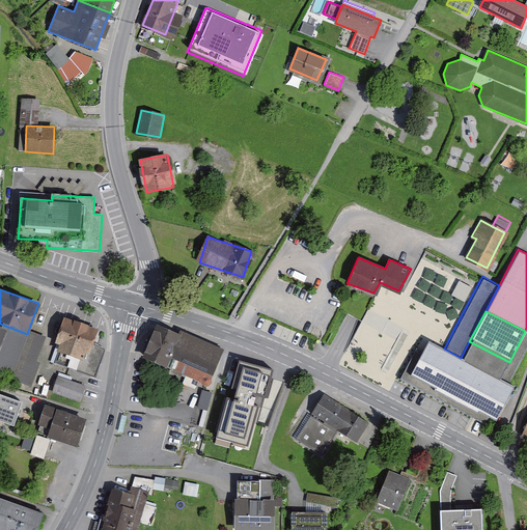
[(98,332),(64,319),(52,353),(84,365),(98,332)]
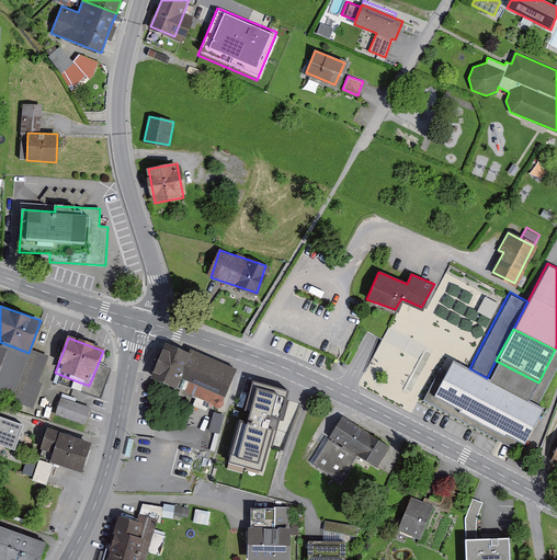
[(0,396),(27,406),(44,358),(29,353),(0,342),(0,396)]
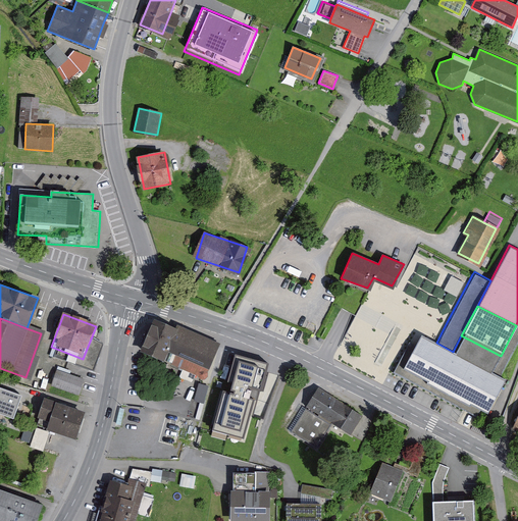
[(179,331),(151,319),(138,349),(170,362),(168,366),(182,371),(183,368),(203,377),(217,344),(182,328),(179,331)]
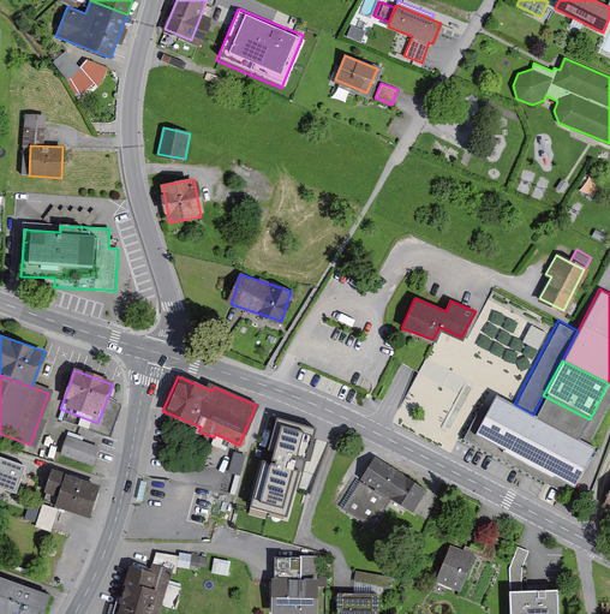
[(590,419),(579,439),(590,443),(609,404),(609,385),(608,383),(590,419)]
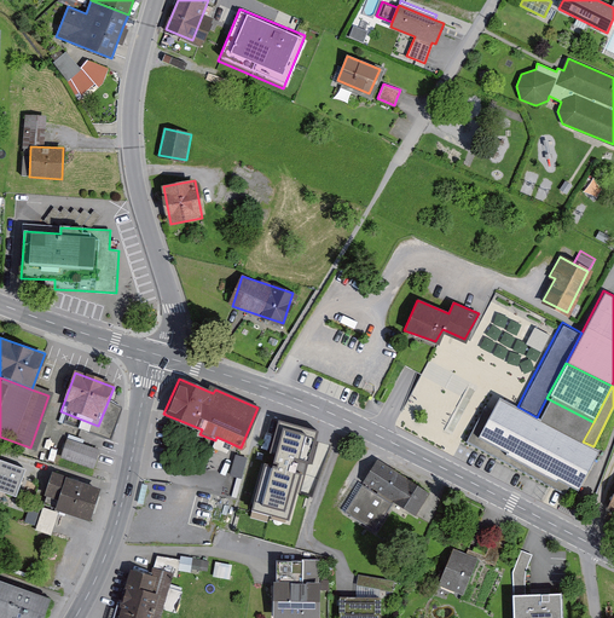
[(594,446),(583,442),(594,422),(546,398),(537,417),(517,406),(497,396),(475,433),(469,429),(464,439),(565,492),(568,485),(578,490),(598,450),(594,446)]
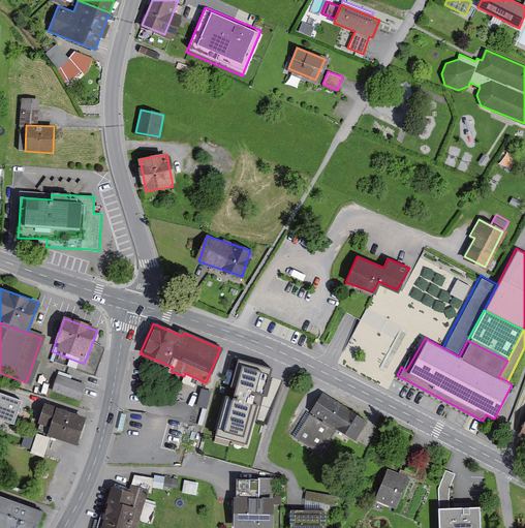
[(271,367),(235,355),(209,436),(246,447),(271,367)]
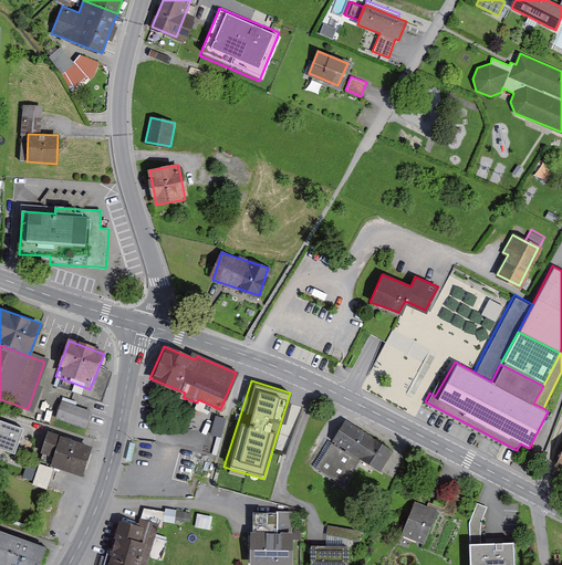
[(91,411),(63,400),(56,416),(85,427),(91,411)]
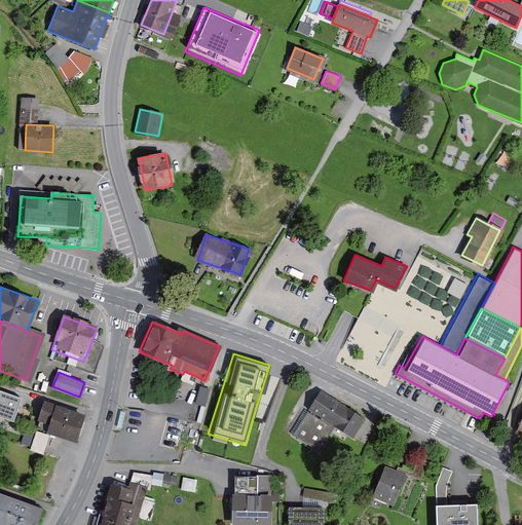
[(199,385),(194,404),(204,406),(210,388),(199,385)]
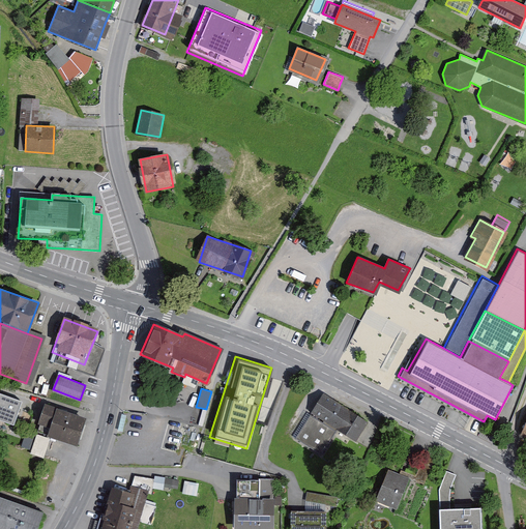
[(22,401),(0,392),(0,420),(12,425),(22,401)]
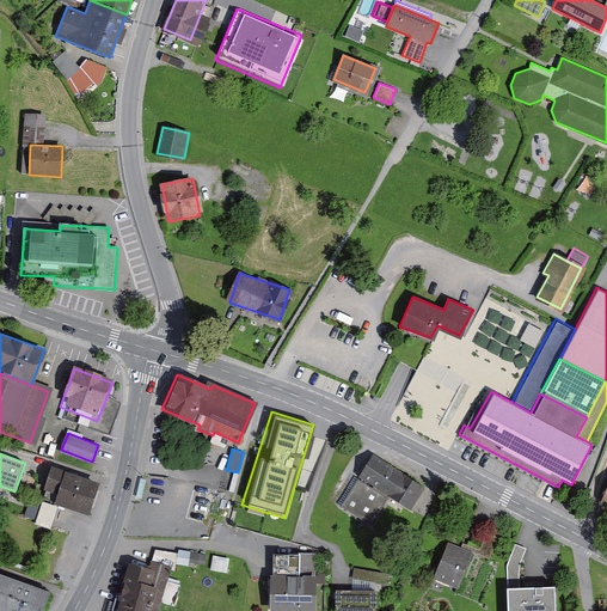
[(357,476),(386,494),(411,511),(425,488),(372,453),(357,476)]
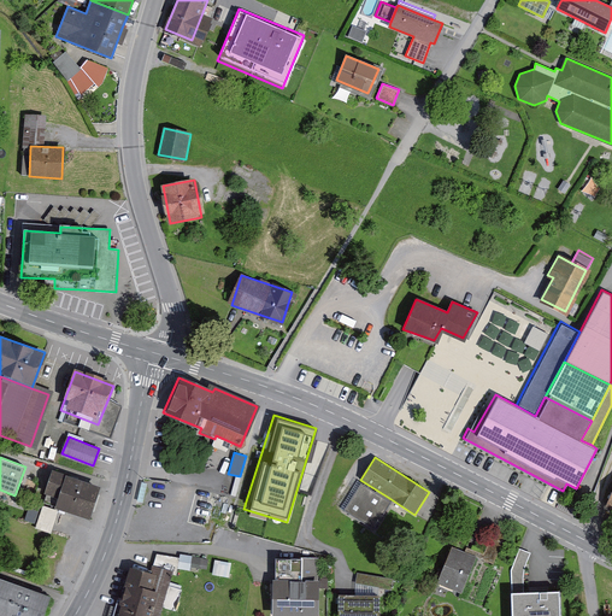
[(88,520),(99,487),(52,471),(46,490),(60,494),(56,509),(88,520)]
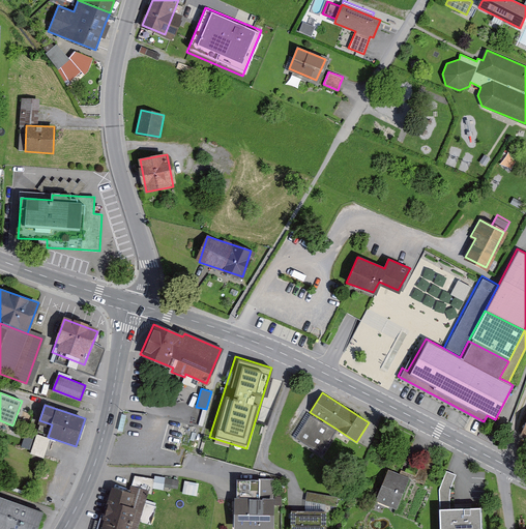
[(332,435),(301,414),(287,436),(317,457),(332,435)]
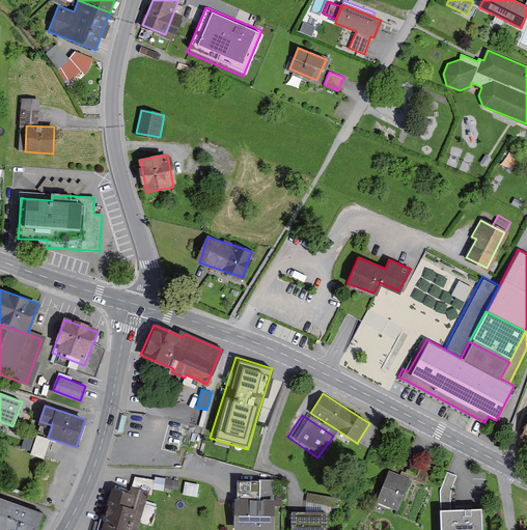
[(30,444),(31,427),(22,426),(20,443),(30,444)]
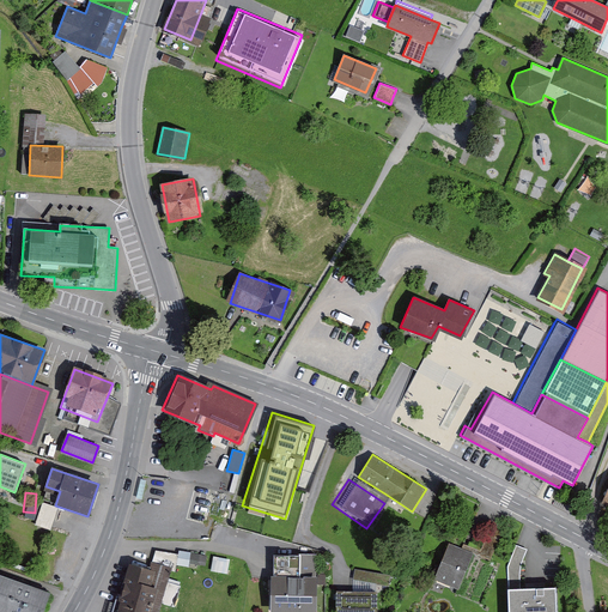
[(80,539),(87,516),(55,506),(40,501),(32,523),(80,539)]
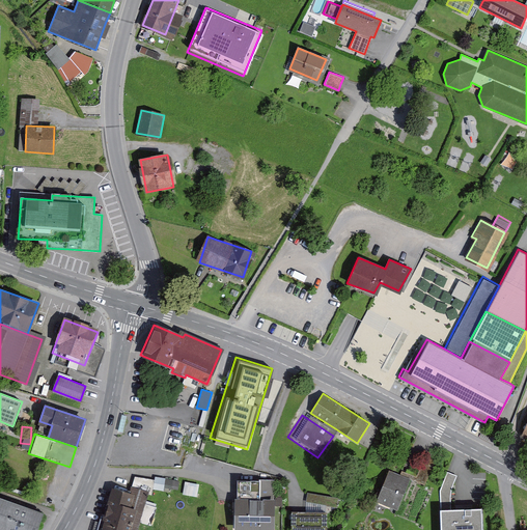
[(410,479),(390,471),(377,502),(396,510),(410,479)]
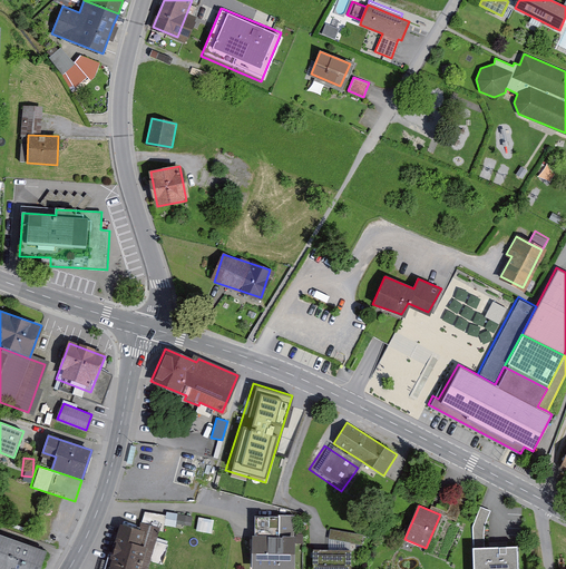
[(480,506),(471,527),(472,547),(484,547),(482,527),(490,510),(480,506)]
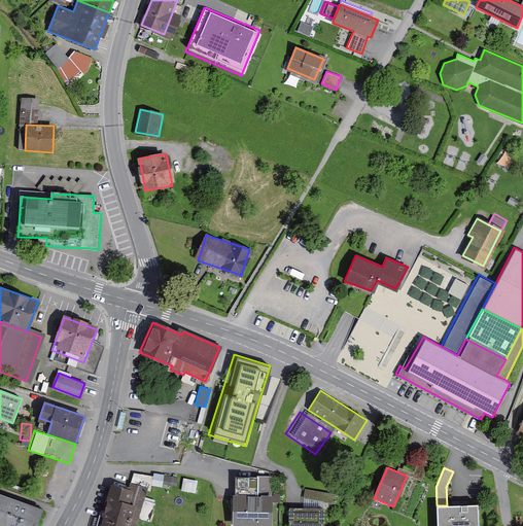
[(270,525),(271,477),(234,477),(234,525),(270,525)]
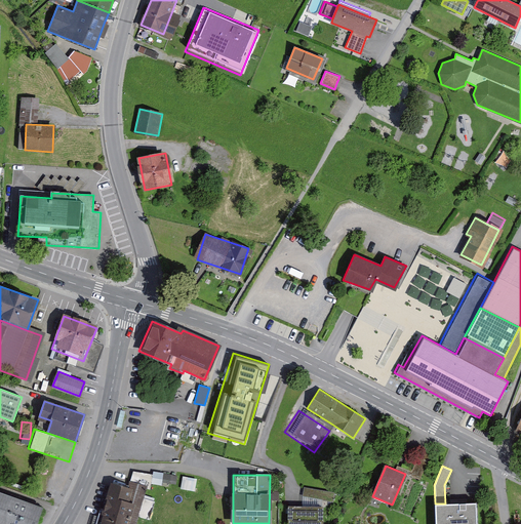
[(131,523),(143,490),(114,482),(99,523),(131,523)]
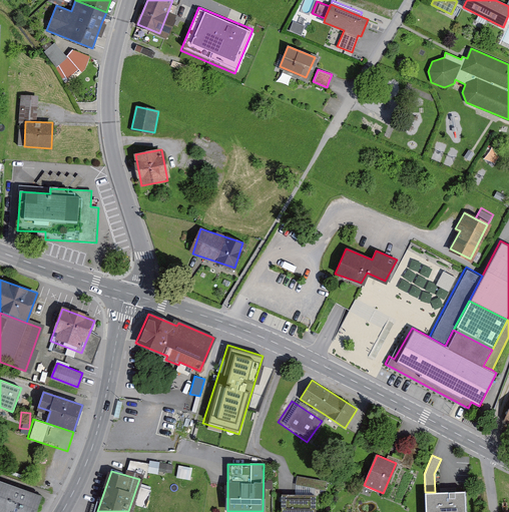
[(297,475),(295,483),(315,486),(325,488),(327,480),(297,475)]
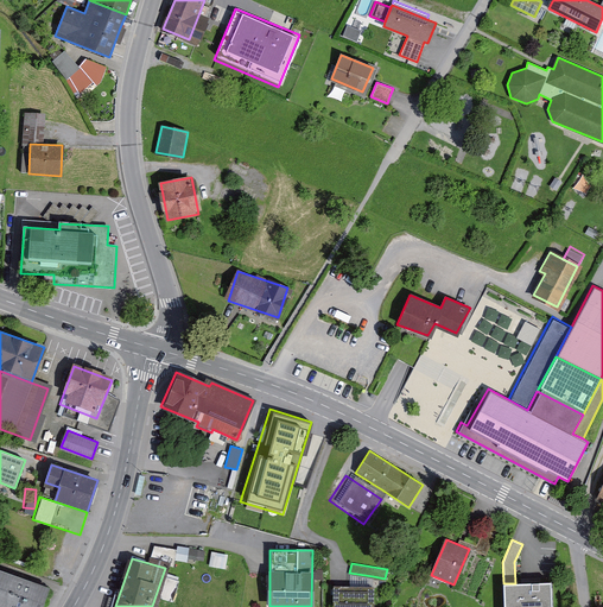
[(42,606),(49,589),(0,571),(0,604),(8,606),(42,606)]
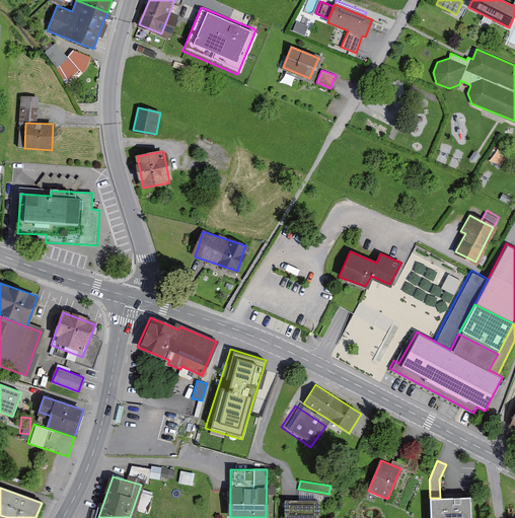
[(298,501),(318,501),(318,492),(298,489),(298,501)]
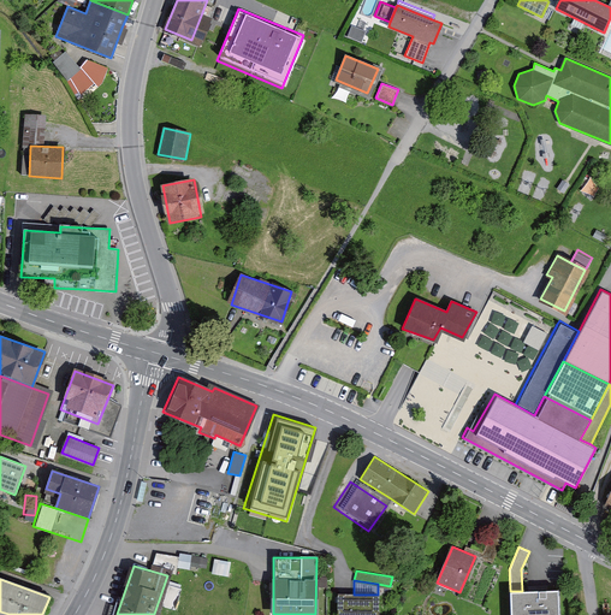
[(522,591),(510,591),(510,614),(559,614),(559,590),(522,591)]
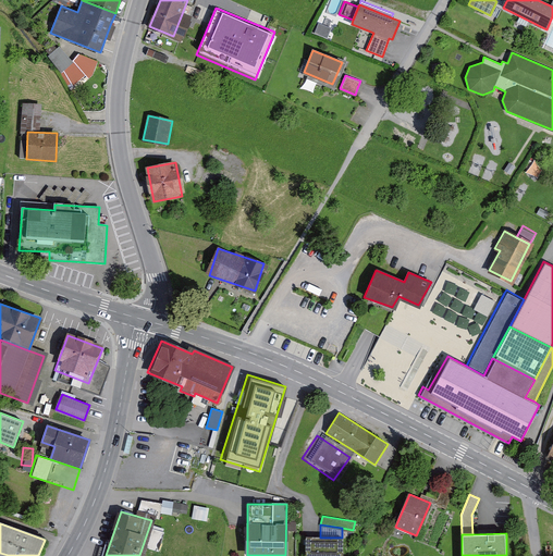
[(320,538),(304,538),(304,555),(341,555),(342,538),(320,538)]
